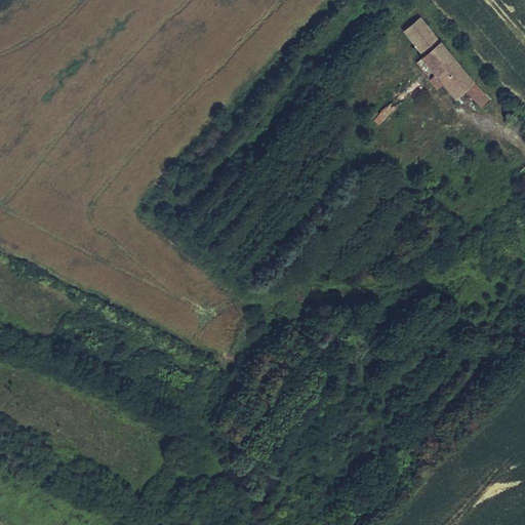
[(490,101),(419,17),(404,31),(425,54),(421,57),(443,82),(456,97),(467,89),(482,109),(490,101)]
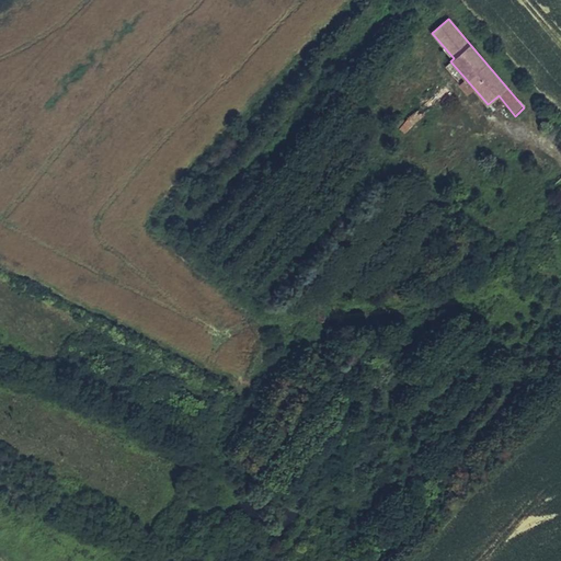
[(468,92),(473,88),(450,61),(446,65),(468,92)]
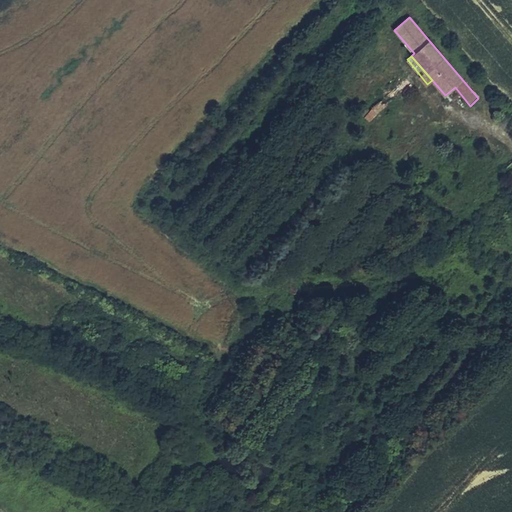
[(365,116),(373,109),(376,113),(411,83),(403,74),(360,111),(361,112),(365,116)]
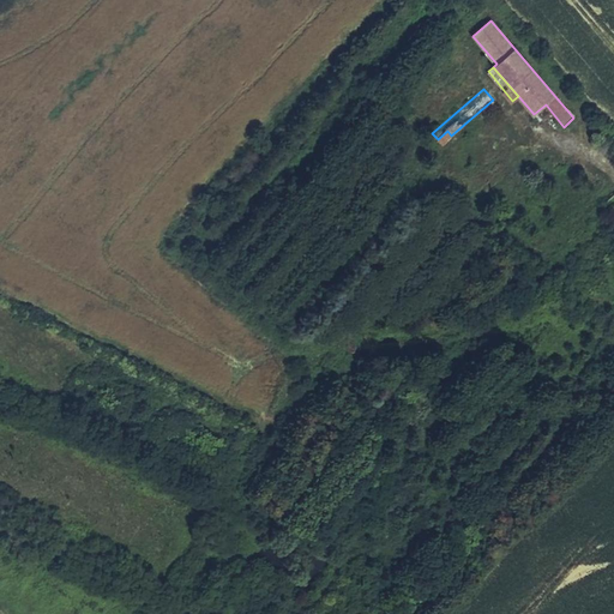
[(441,144),(451,136),(447,131),(438,139),(441,144)]
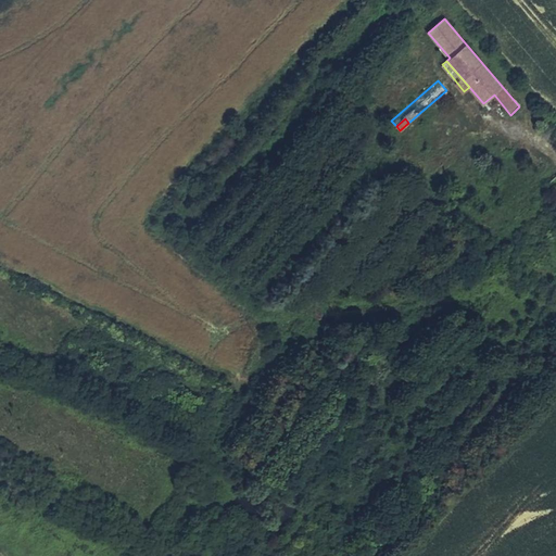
[(526,156),(539,169),(544,163),(532,150),(526,156)]
